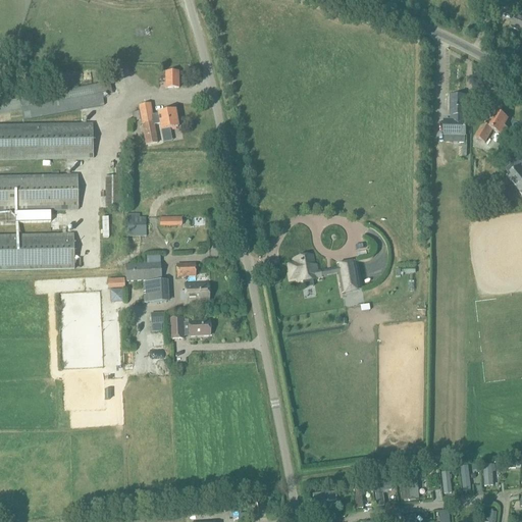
[(521,17),(517,16),(512,29),(521,33),(521,17)]
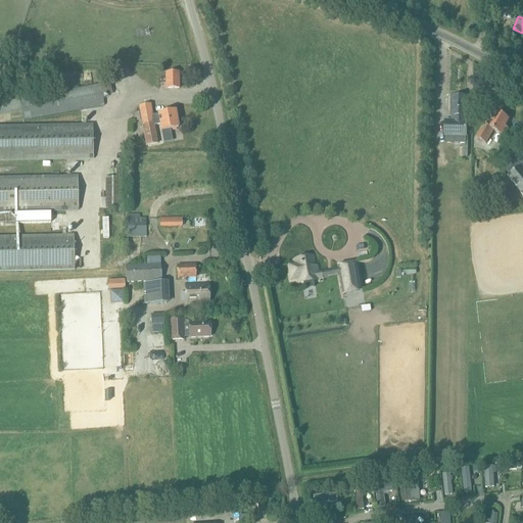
[(179,89),(179,73),(165,74),(165,89),(179,89)]
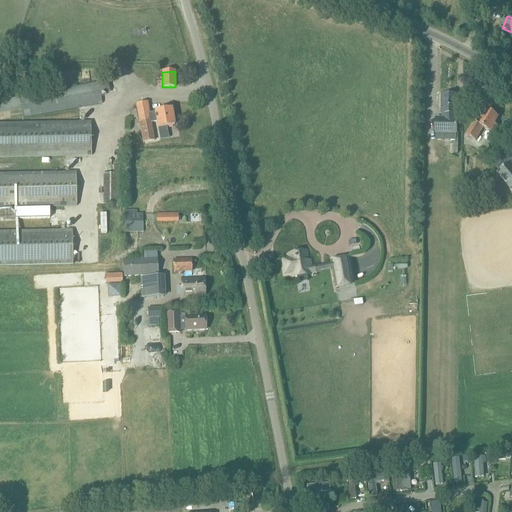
[(110,91),(108,82),(107,75),(96,77),(97,83),(19,97),(0,101),(0,114),(21,110),(23,119),(102,104),(100,96),(100,93),(110,92),(110,91)]
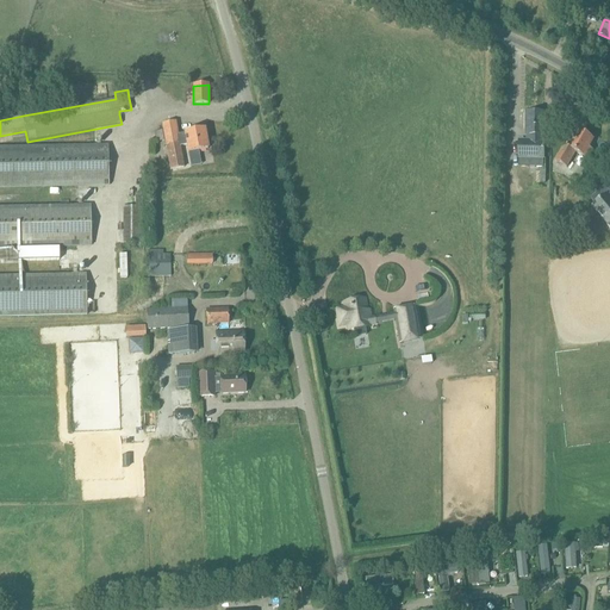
[(526,136),(528,136),(528,141),(518,141),(518,160),(545,161),(545,141),(542,141),(542,136),(545,136),(546,113),(527,113),(526,136)]
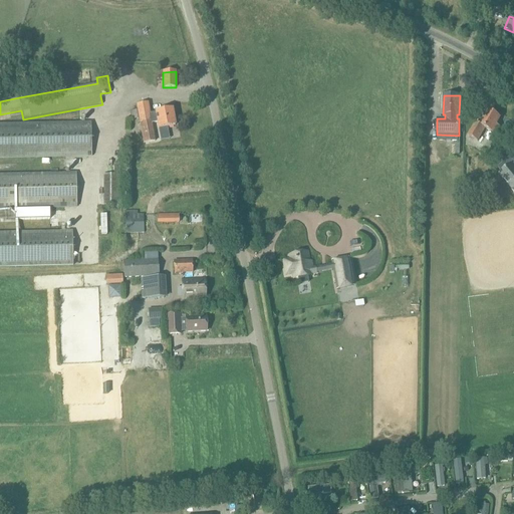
[(149,102),(137,104),(138,110),(139,119),(140,124),(152,121),(157,120),(159,129),(167,127),(175,126),(172,109),(156,112),(156,113),(151,114),(149,102)]
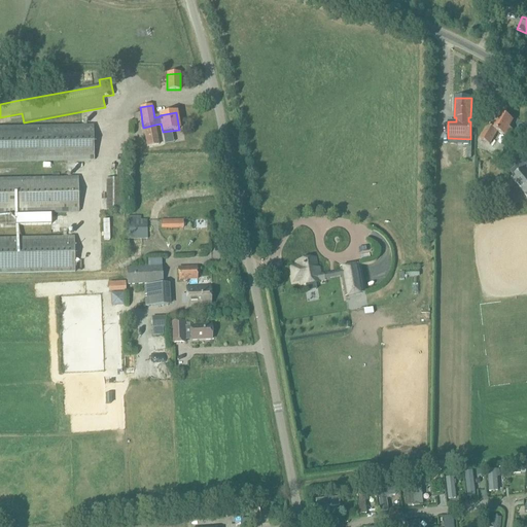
[(141,113),(134,114),(135,124),(142,123),(141,113)]
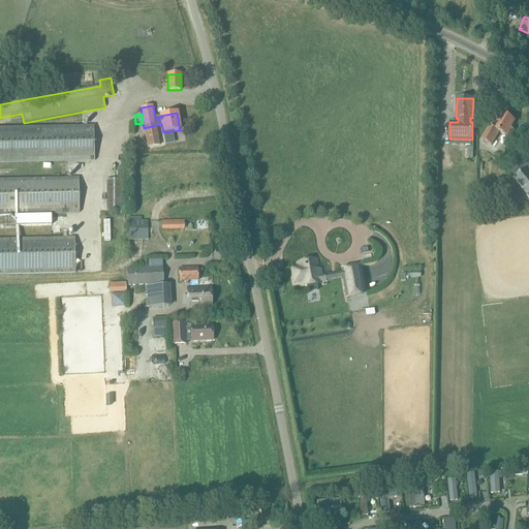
[(494,129),(489,125),(480,139),(492,146),(499,132),(509,138),(515,130),(510,128),(515,121),(503,114),(494,129)]
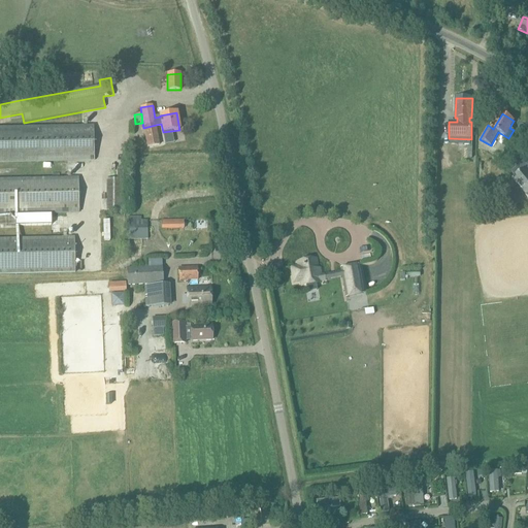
[(156,125),(143,128),(146,147),(160,145),(156,125)]
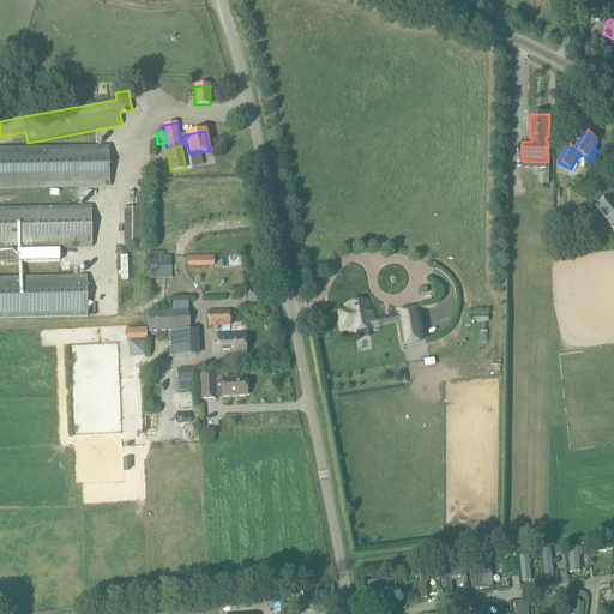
[(109,146),(98,146),(0,148),(0,190),(109,187),(109,146)]
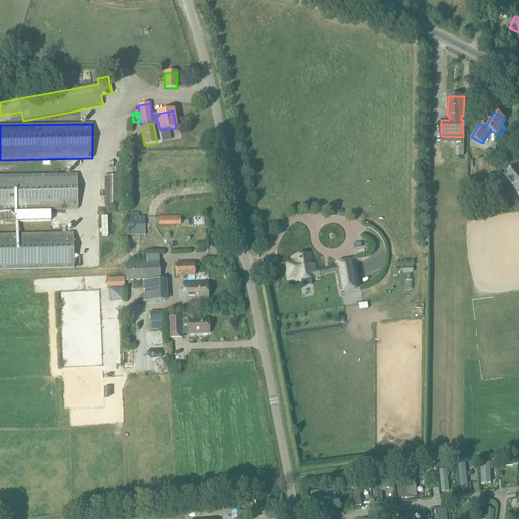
[(484,151),(491,139),(488,137),(479,148),(484,151)]
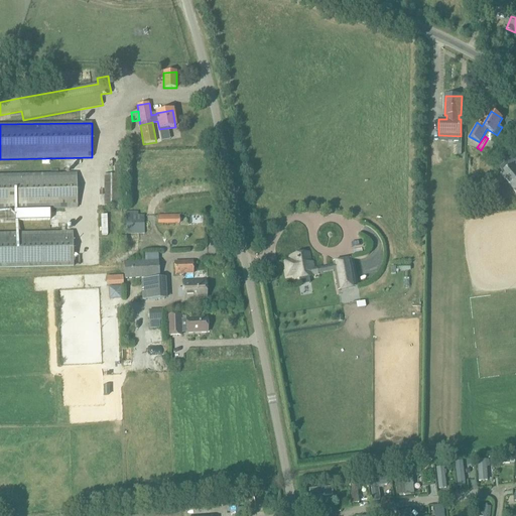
[(507,183),(498,190),(505,200),(514,191),(515,194),(515,154),(515,155),(510,159),(504,164),(499,168),(504,174),(501,176),(507,183)]
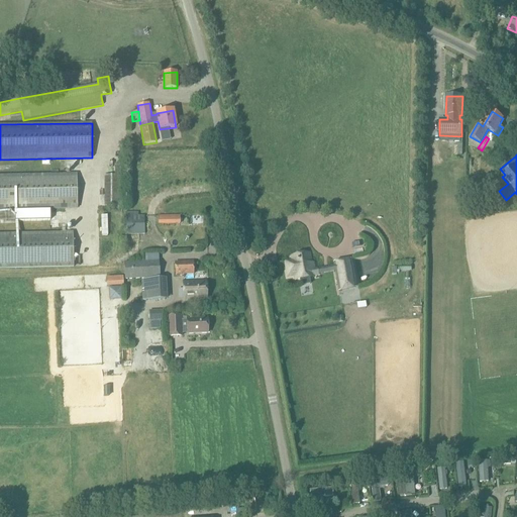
[(105,176),(104,207),(121,207),(121,165),(115,165),(114,176),(105,176)]
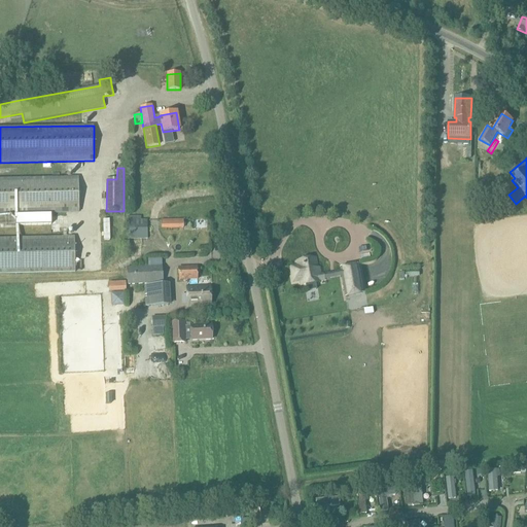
[(70,177),(69,177),(0,178),(0,214),(79,213),(78,177),(71,177),(70,177)]
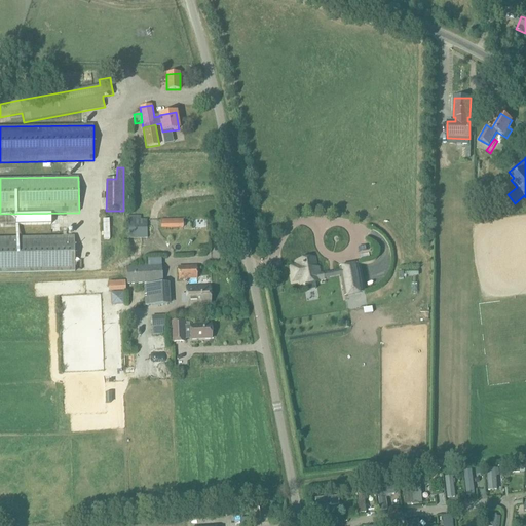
[(141,216),(127,216),(128,239),(147,239),(147,220),(141,221),(141,216)]
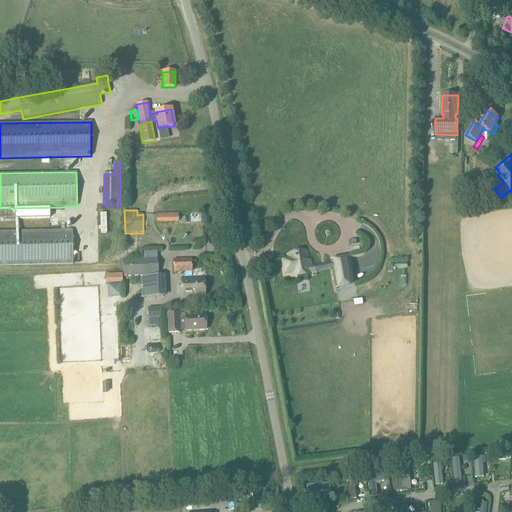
[(173,222),(173,217),(173,213),(157,214),(157,223),(173,222)]
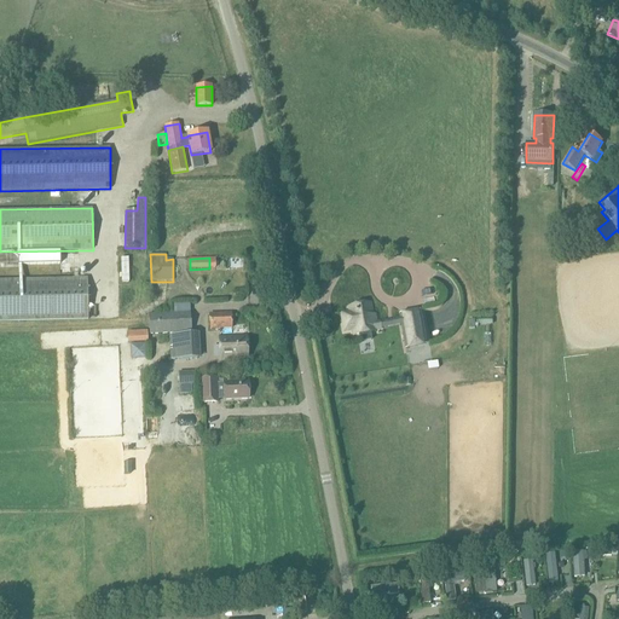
[(243,258),(221,258),(221,265),(229,265),(229,267),(244,267),(243,258)]
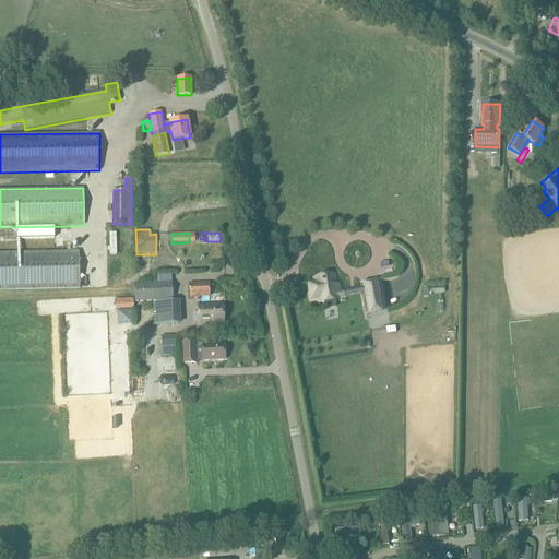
[(69,251),(68,251),(0,252),(0,290),(80,289),(79,251),(70,251),(69,251)]
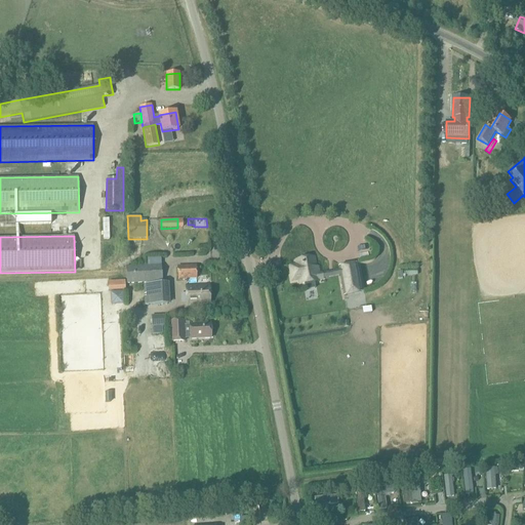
[(296,266),(289,268),(292,281),(292,283),(298,282),(299,286),(305,285),(306,291),(315,289),(314,284),(320,283),(320,281),(324,281),(323,278),(322,274),(322,273),(320,274),(319,268),(316,268),(315,265),(314,258),(295,261),(296,266)]
